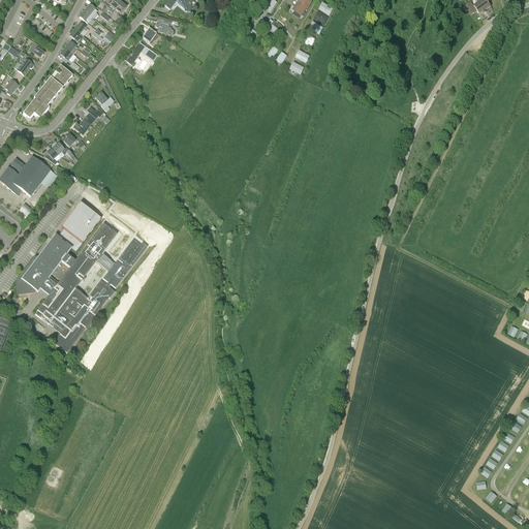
[(113,14),(115,10),(121,3),(116,0),(114,0),(109,7),(106,4),(103,7),(105,9),(103,13),(104,14),(107,10),(113,14)]
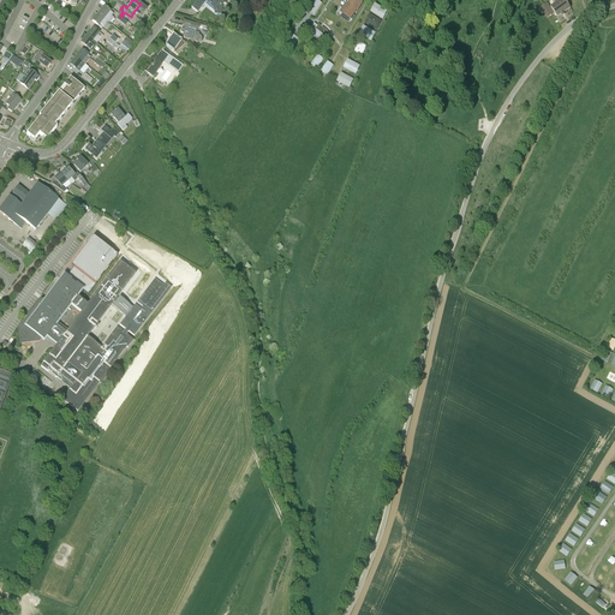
[(220,0),(197,0),(191,7),(197,12),(207,0),(216,9),(216,13),(221,15),(222,6),(221,6),(224,3),(220,0)]
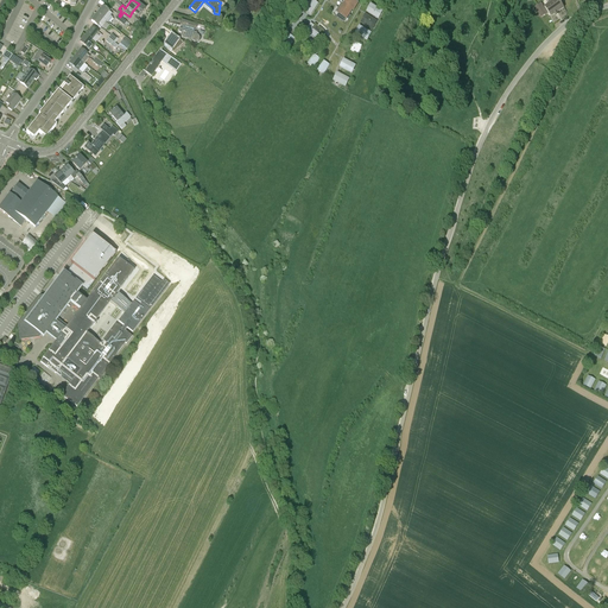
[(309,0),(303,11),(310,16),(316,7),(312,5),(315,1),(312,0),(309,0)]
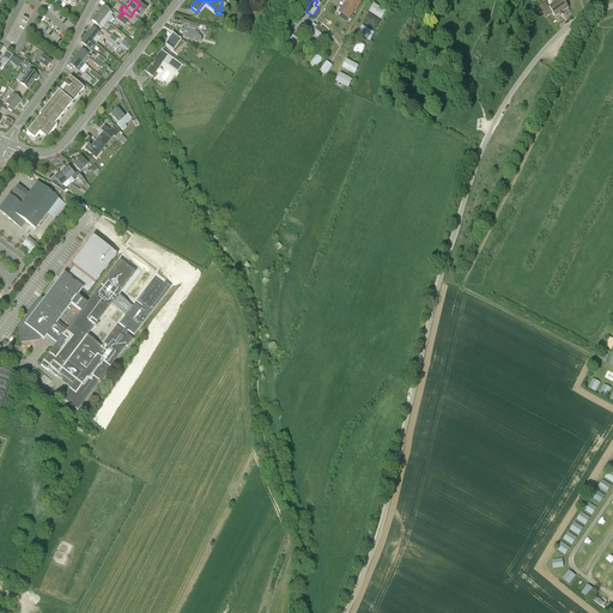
[(356,12),(362,2),(360,1),(360,0),(359,0),(356,0),(354,0),(343,0),(343,1),(345,4),(347,5),(354,10),(353,11),(356,12)]
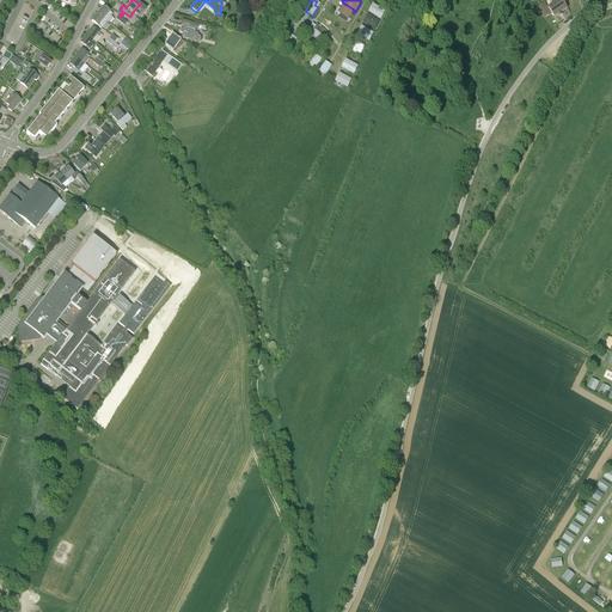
[(548,7),(555,17),(568,8),(564,4),(568,0),(558,0),(558,1),(554,4),(548,7)]
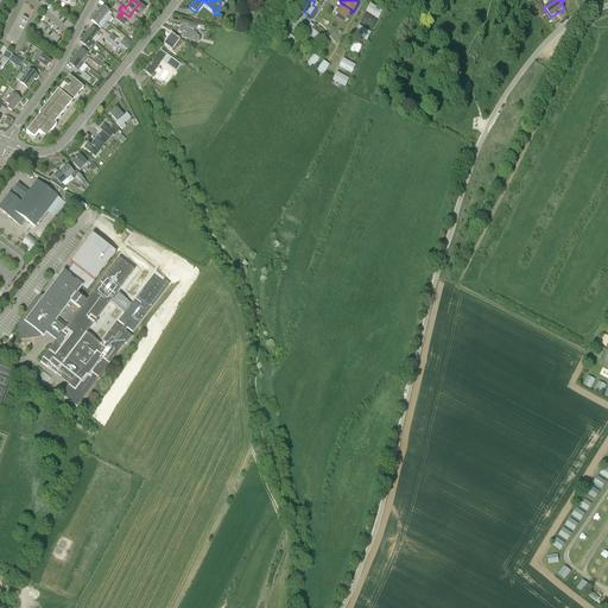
[(336,7),(331,13),(337,18),(337,17),(339,14),(346,19),(350,11),(352,10),(344,5),(342,4),(340,1),(337,5),(340,7),(339,8),(336,7)]
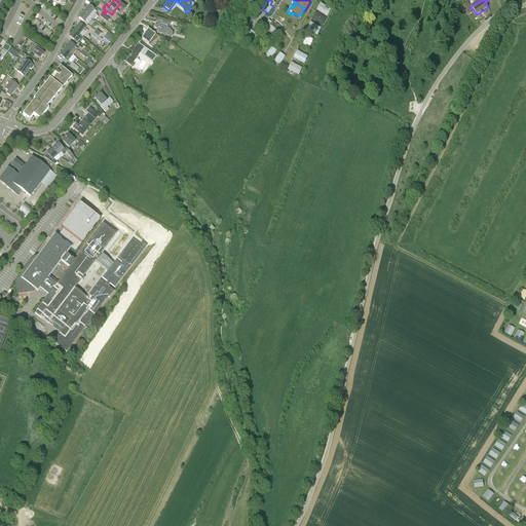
[(114,10),(120,14),(125,8),(120,3),(114,10)]
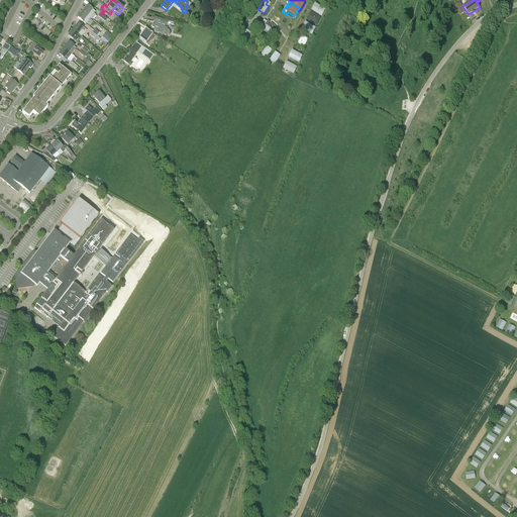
[(454,7),(456,11),(459,15),(460,15),(466,11),(460,3),(457,4),(454,7)]
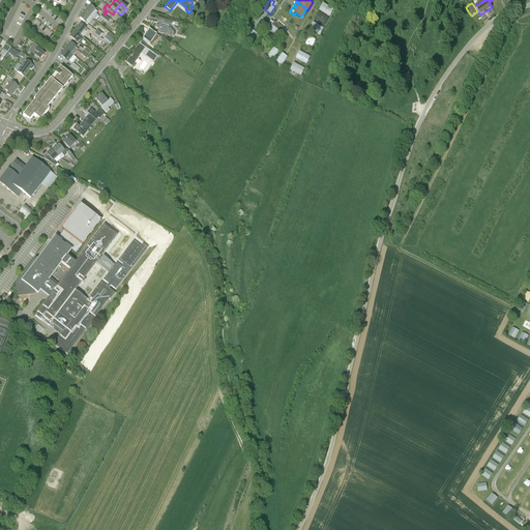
[(322,4),(319,11),(330,18),(333,10),(322,4)]
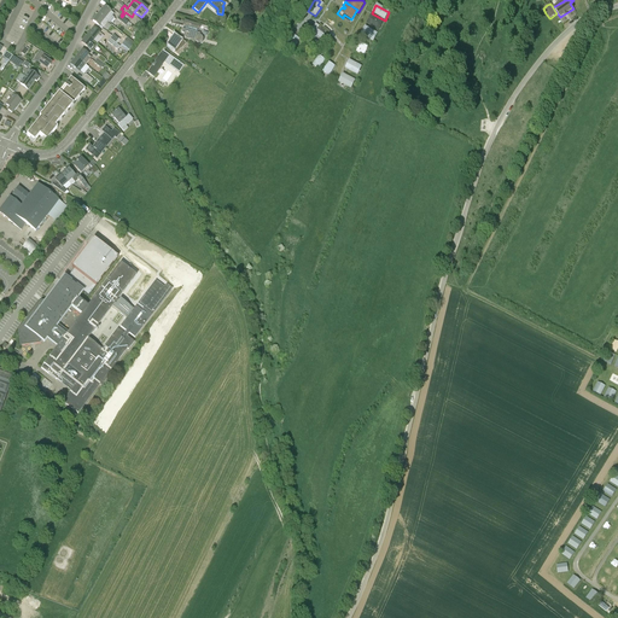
[(111,16),(114,13),(105,6),(99,13),(108,21),(110,23),(114,17),(112,16),(111,16)]
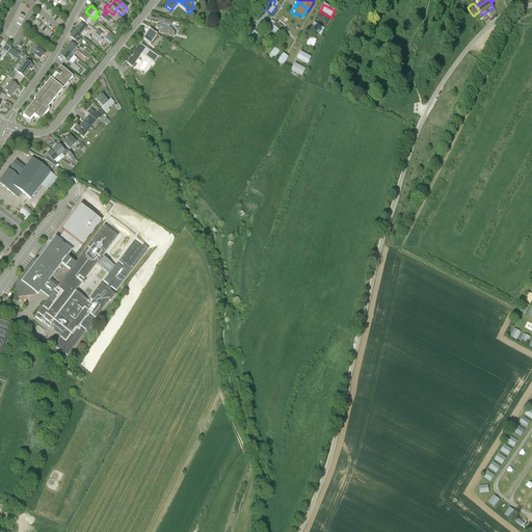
[(89,22),(92,18),(85,11),(80,19),(87,24),(88,22),(89,22)]
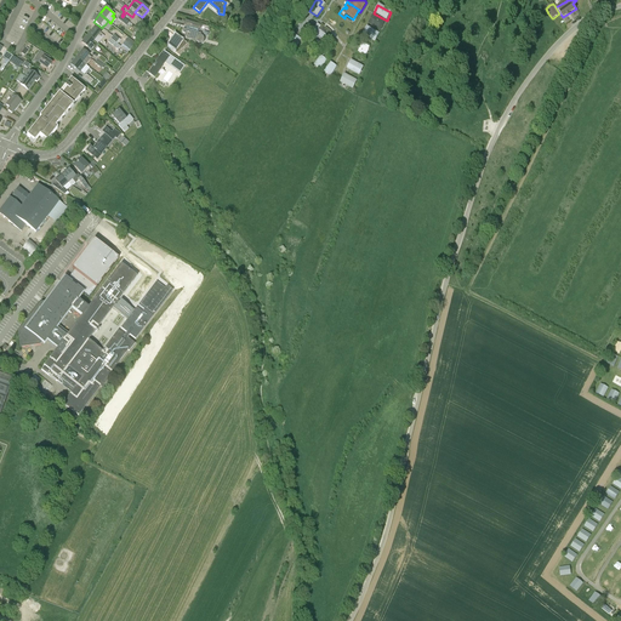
[(385,22),(372,15),(369,23),(381,30),(385,22)]
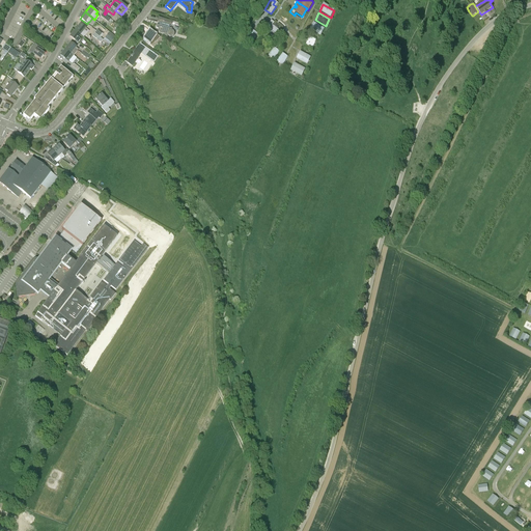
[(101,17),(108,22),(110,19),(105,15),(104,14),(103,14),(101,17)]
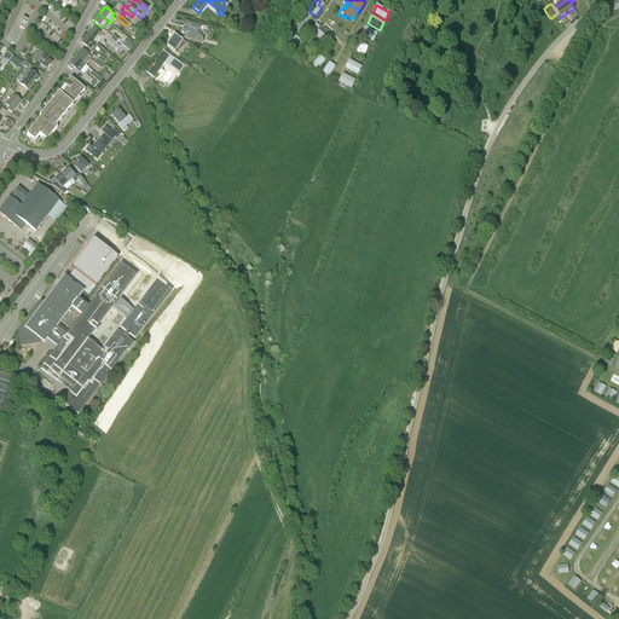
[(202,25),(190,22),(184,21),(183,25),(187,27),(187,30),(184,29),(183,29),(183,30),(181,30),(181,32),(181,33),(183,33),(184,34),(184,35),(187,38),(187,39),(191,40),(197,45),(198,44),(200,44),(201,44),(202,42),(203,42),(203,41),(204,40),(204,39),(203,38),(203,36),(202,35),(201,35),(201,34),(198,33),(198,30),(202,25)]
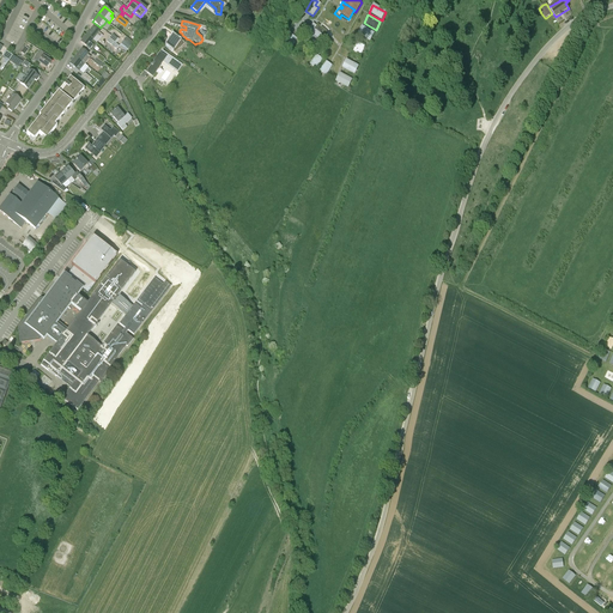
[(316,28),(313,25),(308,32),(310,34),(304,42),(308,44),(309,42),(317,48),(321,42),(317,41),(321,35),(314,30),(316,28)]
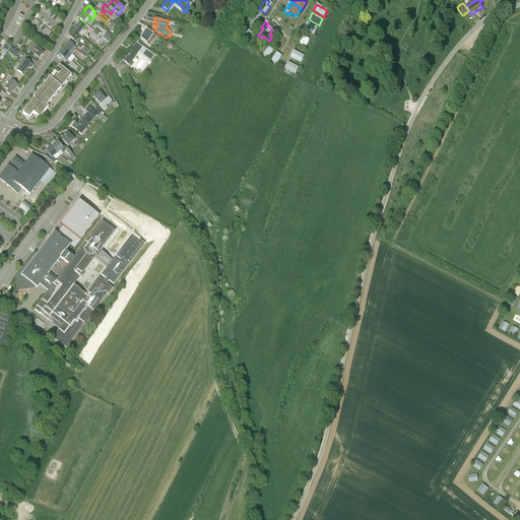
[(307,22),(303,29),(314,36),(317,27),(307,22)]
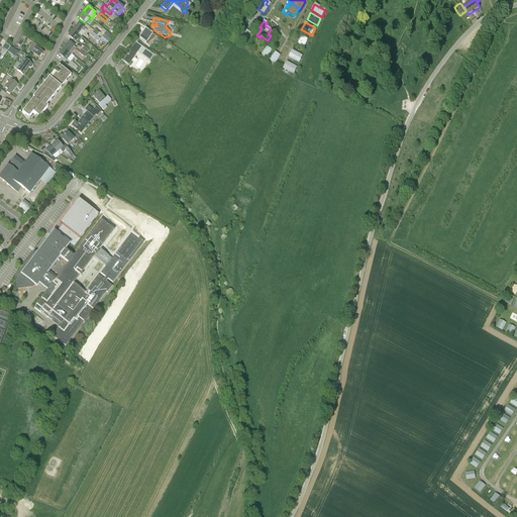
[(78,23),(73,30),(79,34),(82,36),(85,32),(84,31),(86,30),(78,23)]
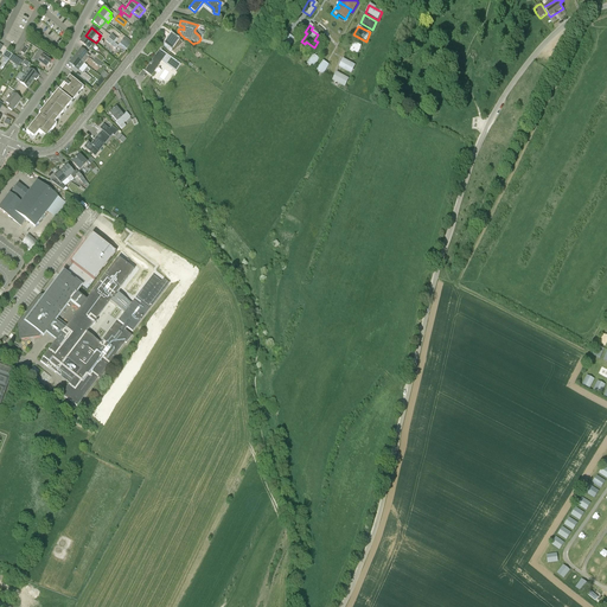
[(287,33),(279,45),(287,51),(295,39),(287,33)]
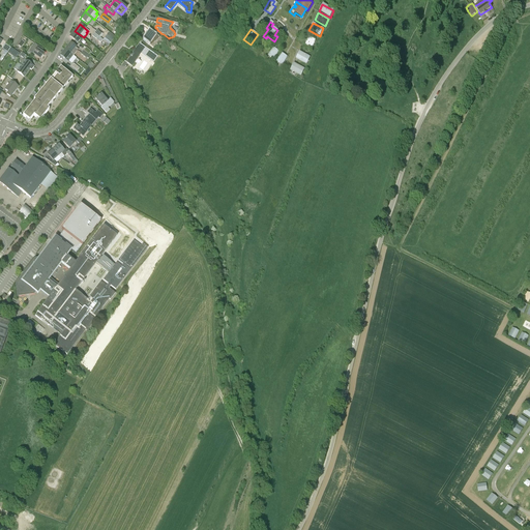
[(75,31),(69,37),(76,41),(78,43),(80,41),(81,42),(84,38),(84,37),(81,35),(75,31)]
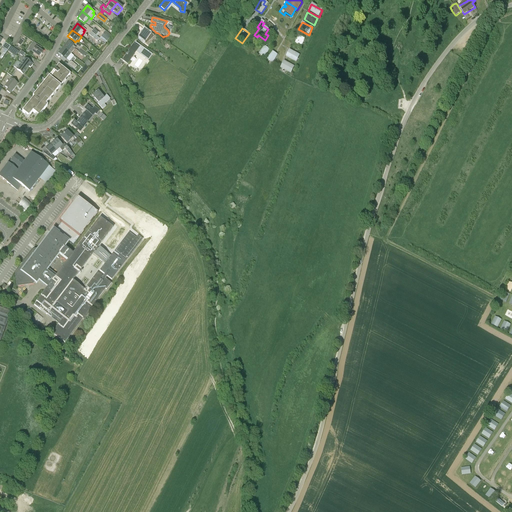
[(144,30),(138,38),(143,41),(145,43),(147,39),(150,41),(154,37),(154,36),(154,35),(151,33),(150,34),(144,30)]
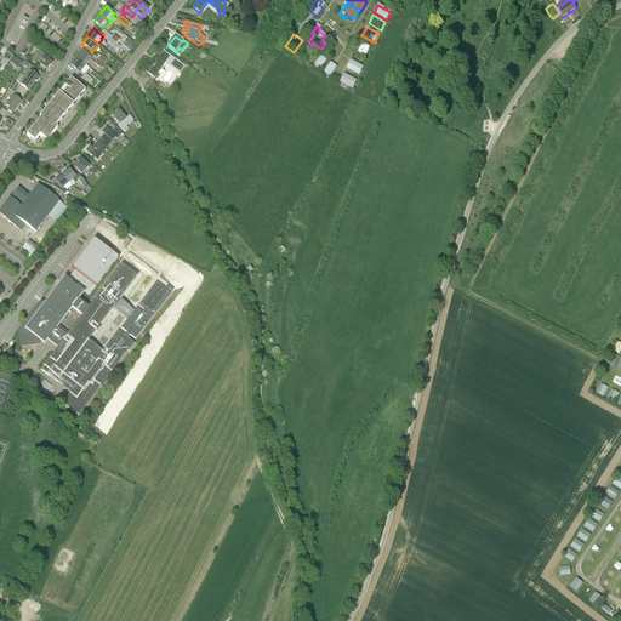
[(127,38),(123,45),(129,50),(130,50),(135,44),(127,38)]
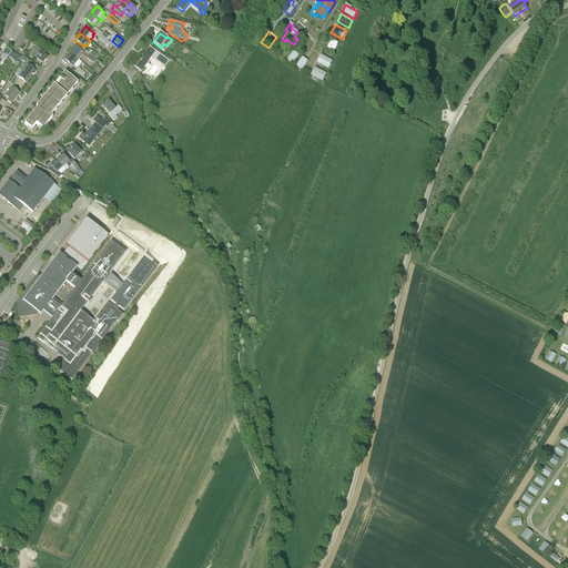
[(337,46),(332,42),(327,50),(334,53),(337,46)]
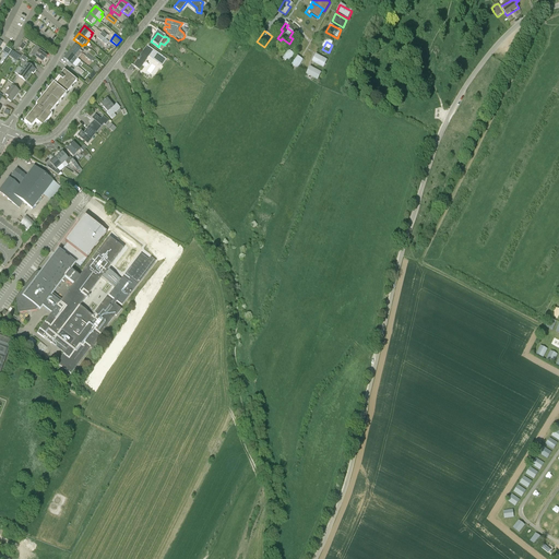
[(74,45),(69,52),(74,57),(78,59),(81,55),(83,52),(80,49),(74,45)]
